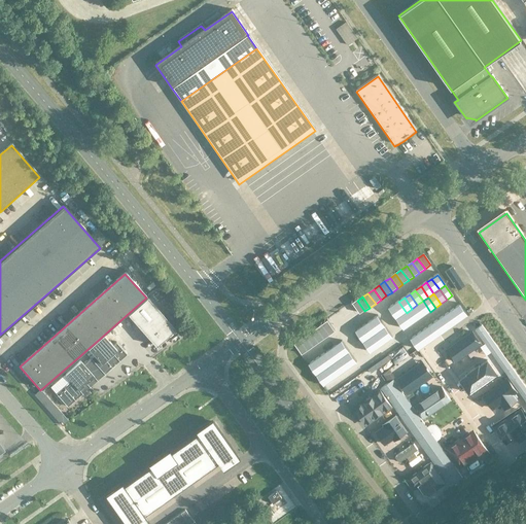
[(146,299),(127,316),(153,346),(173,328),(146,299)]
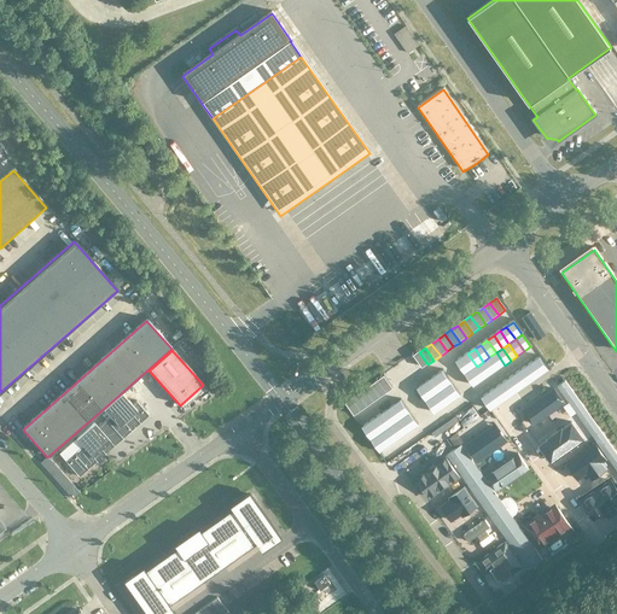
[(419,352),(412,357),(420,369),(428,364),(419,352)]
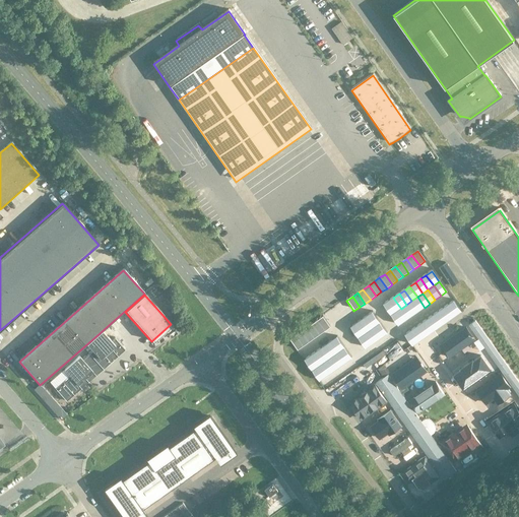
[(417,297),(411,301),(418,311),(425,308),(417,297)]
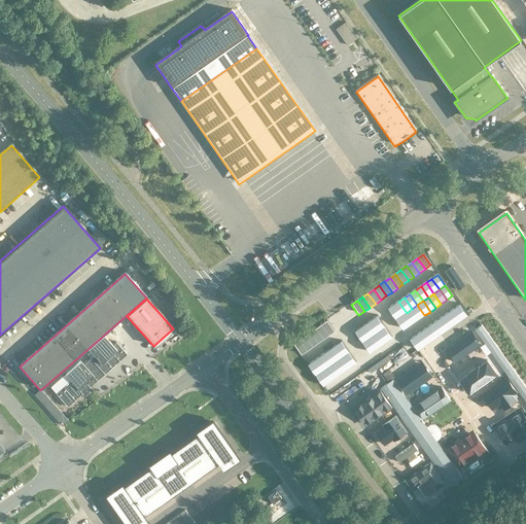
[(398,302),(393,306),(400,316),(407,313),(398,302)]
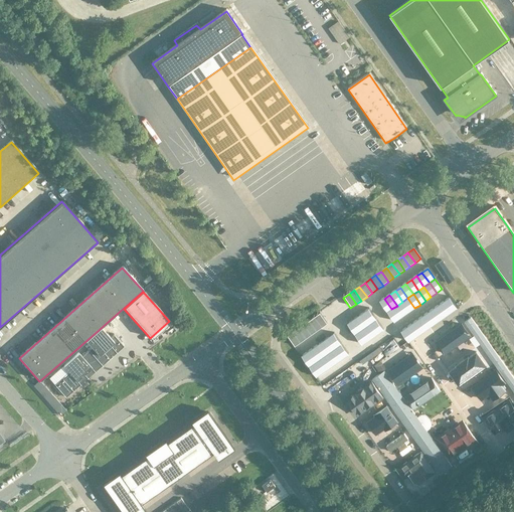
[(407,298),(402,302),(409,312),(414,308),(407,298)]
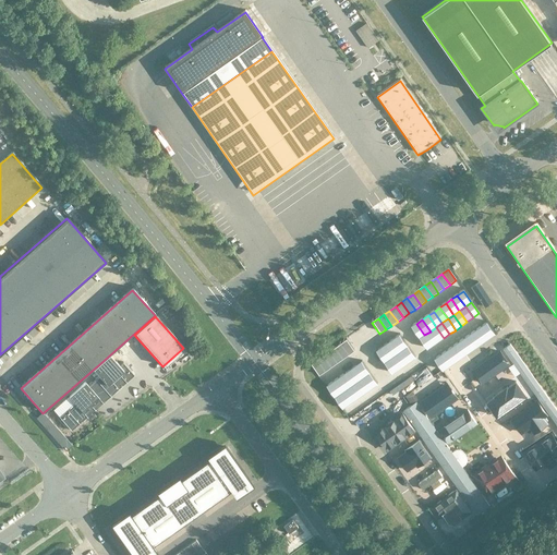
[(416,324),(411,328),(419,339),(424,335),(416,324)]
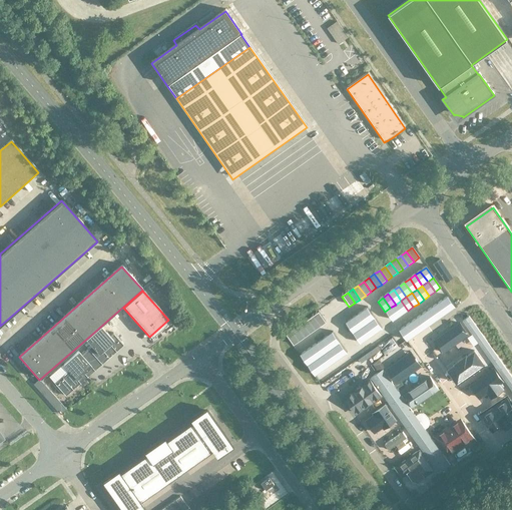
[(447,298),(442,302),(449,312),(454,308),(447,298)]
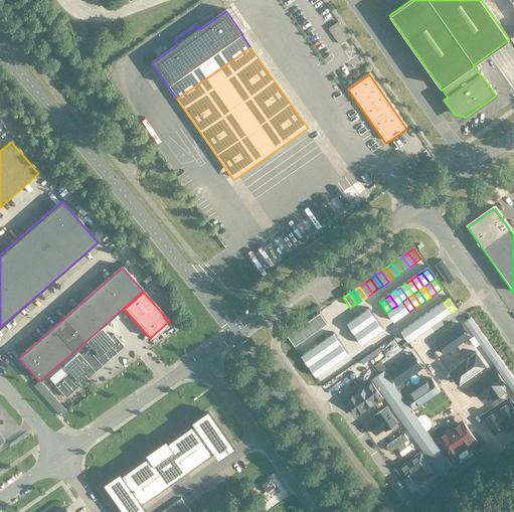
[(402,302),(397,306),(404,316),(409,312),(402,302)]
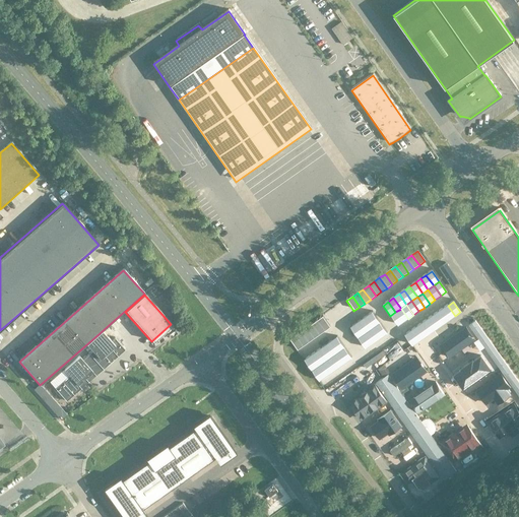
[(448,306),(442,310),(450,320),(455,316),(448,306)]
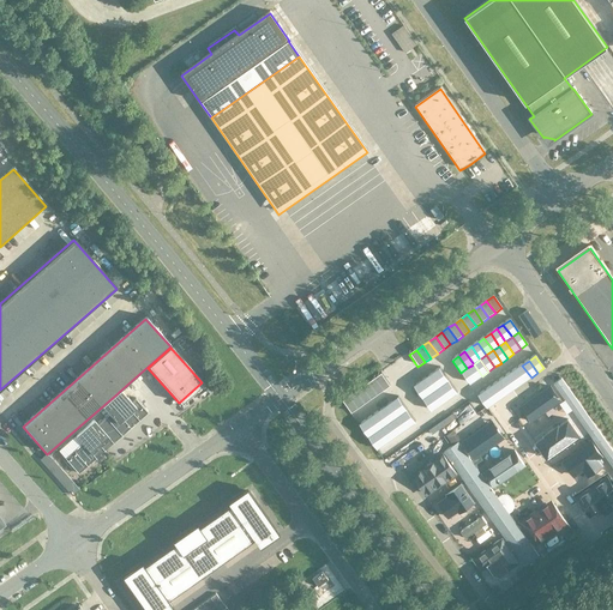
[(474,364),(467,368),(475,381),(482,376),(474,364)]
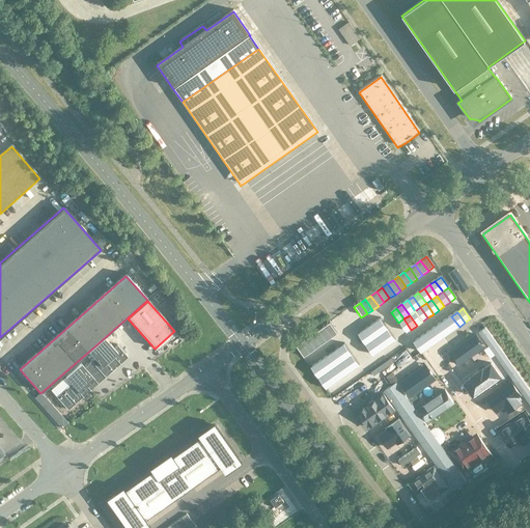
[(451,316),(446,320),(453,331),(459,327),(451,316)]
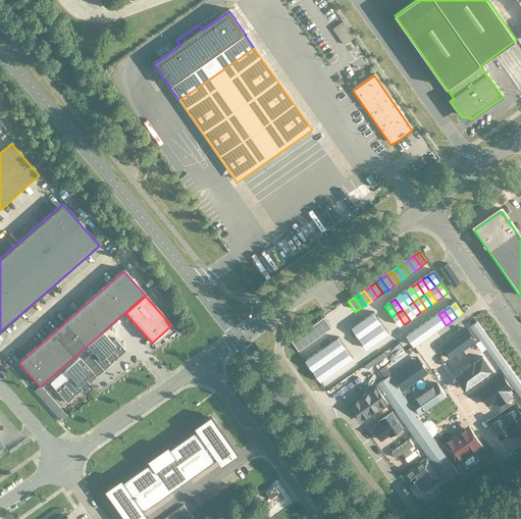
[(397,313),(392,317),(399,327),(404,324),(397,313)]
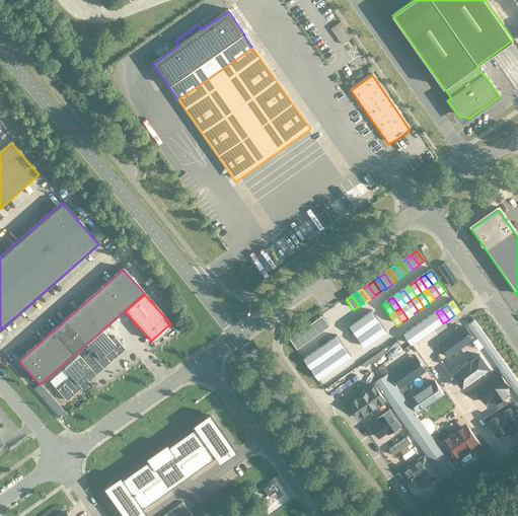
[(371,312),(366,316),(373,326),(378,323),(371,312)]
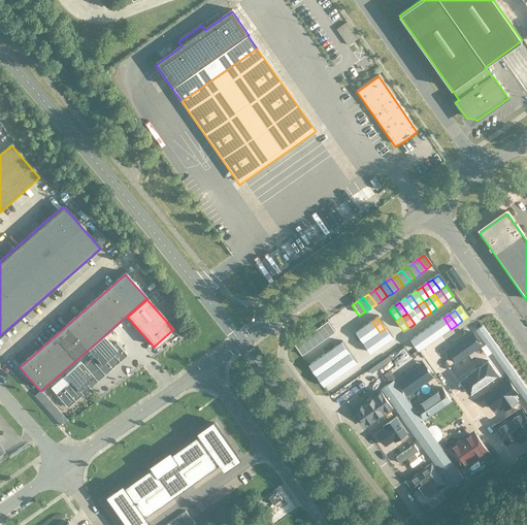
[(443,318),(438,322),(446,332),(451,329),(443,318)]
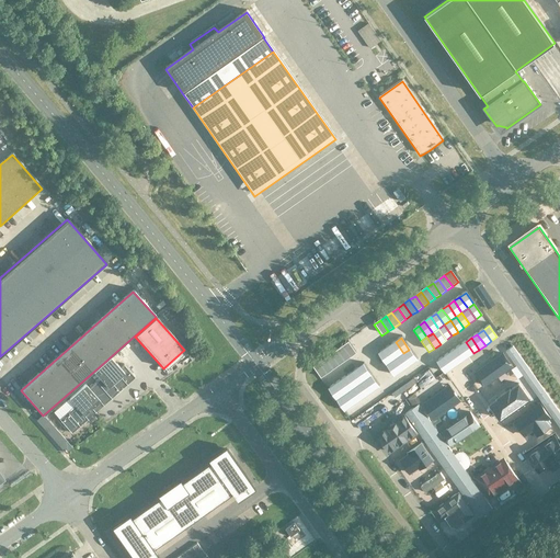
[(396,342),(389,346),(397,357),(403,353),(396,342)]
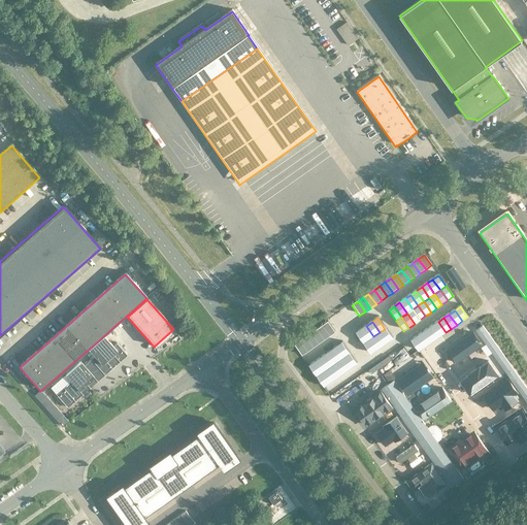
[(438,322),(432,326),(440,336),(446,332),(438,322)]
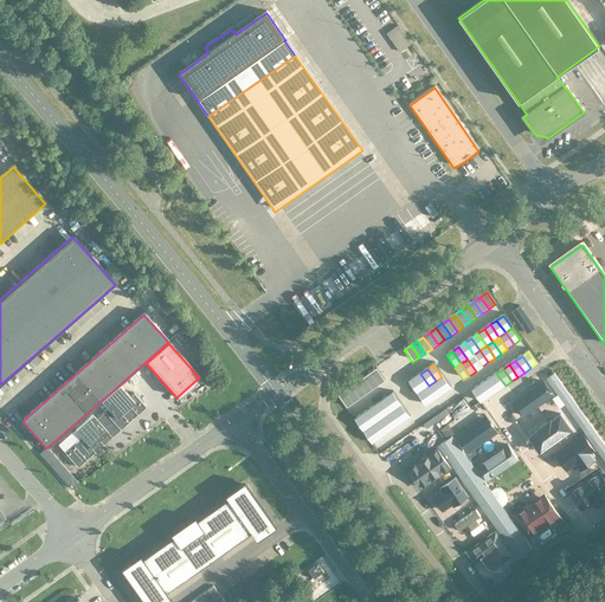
[(375,370),(369,375),(378,387),(384,382),(375,370)]
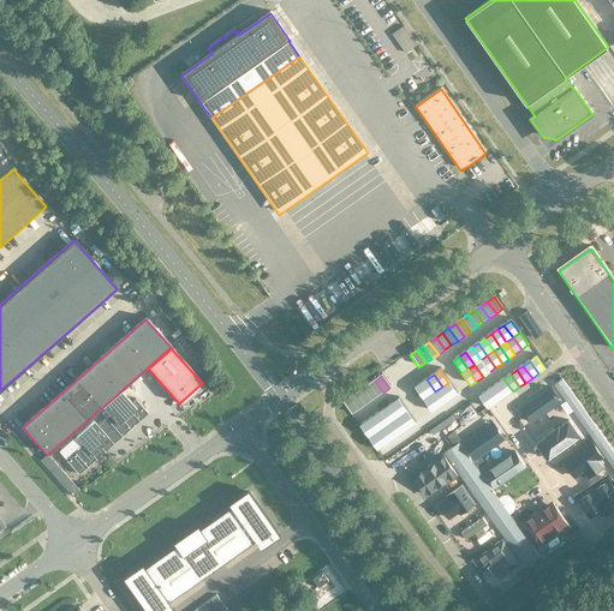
[(427,379),(421,384),(429,396),(435,391),(427,379)]
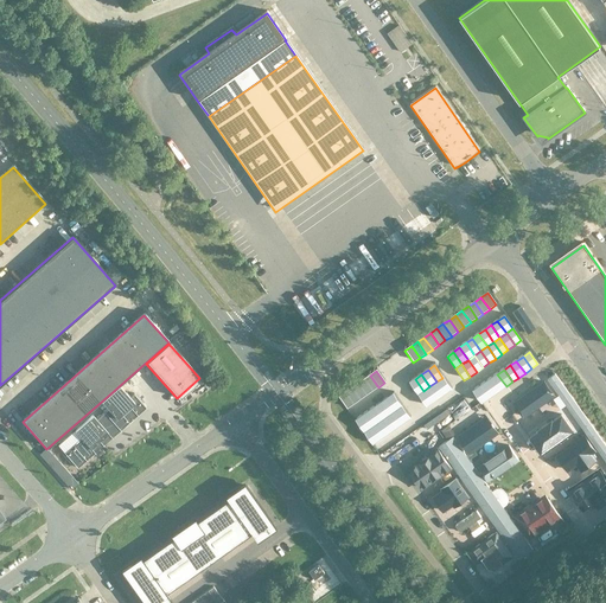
[(497,374),(491,379),(499,391),(506,386),(497,374)]
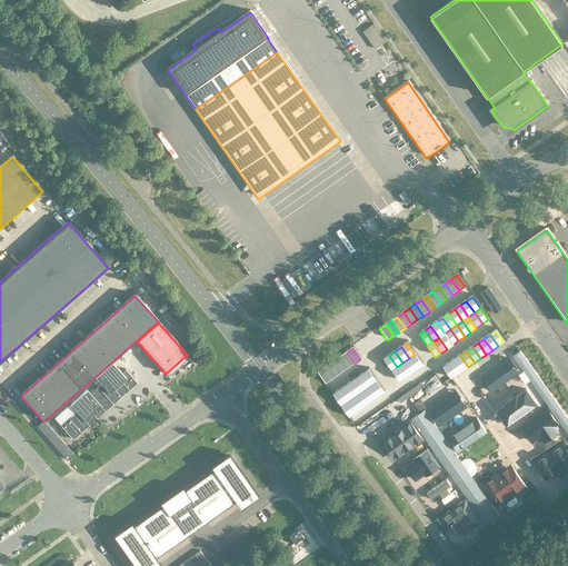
[(347,353),(340,357),(349,368),(355,364),(347,353)]
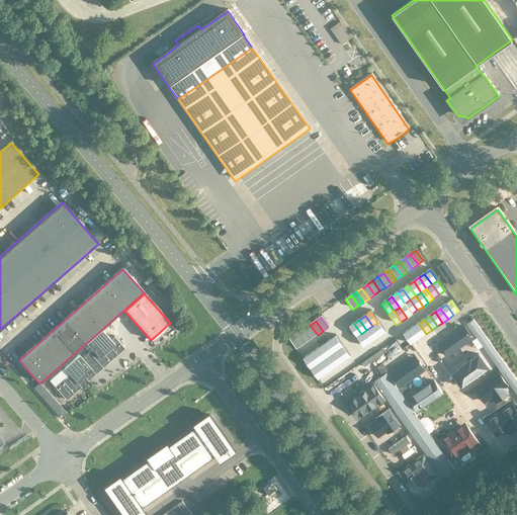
[(377,323),(372,326),(379,337),(384,333),(377,323)]
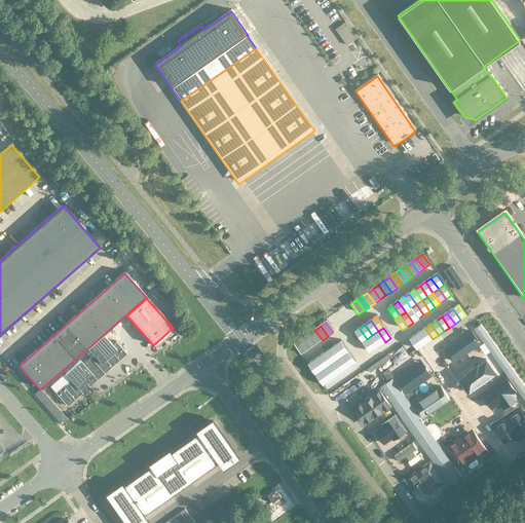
[(475,332),(491,356),(508,379),(524,403),(524,404),(524,391),(514,375),(496,351),(480,328),(475,332)]
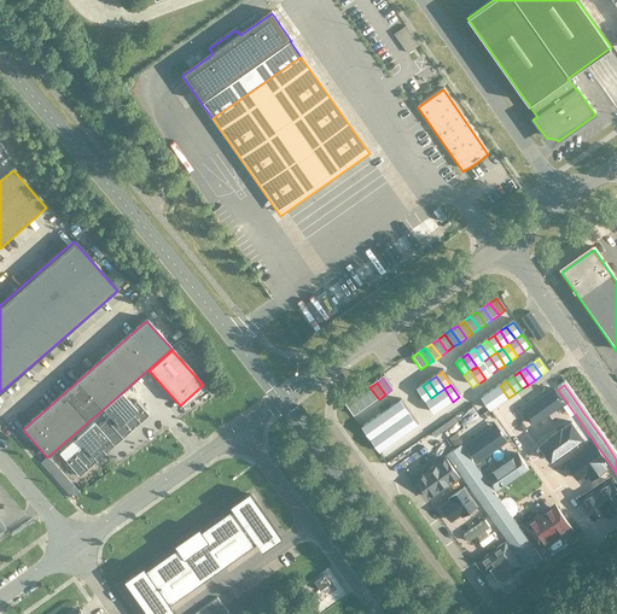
[(423,386),(415,390),(425,403),(431,398),(423,386)]
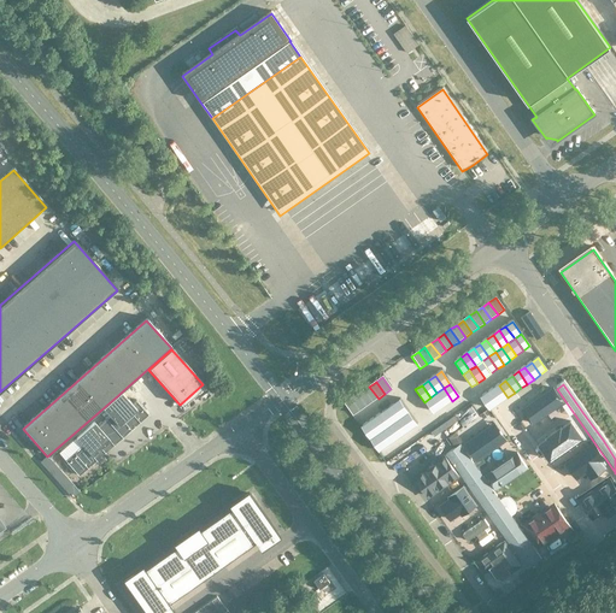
[(499,385),(493,389),(502,402),(508,398),(499,385)]
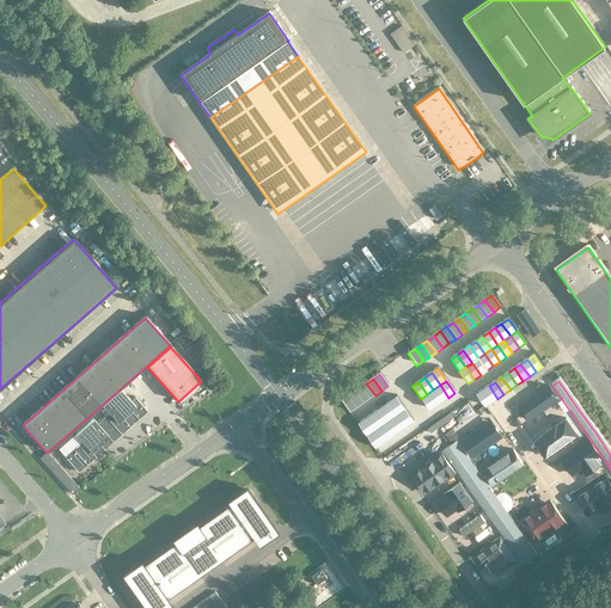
[(366,384),(360,387),(368,400),(376,395),(366,384)]
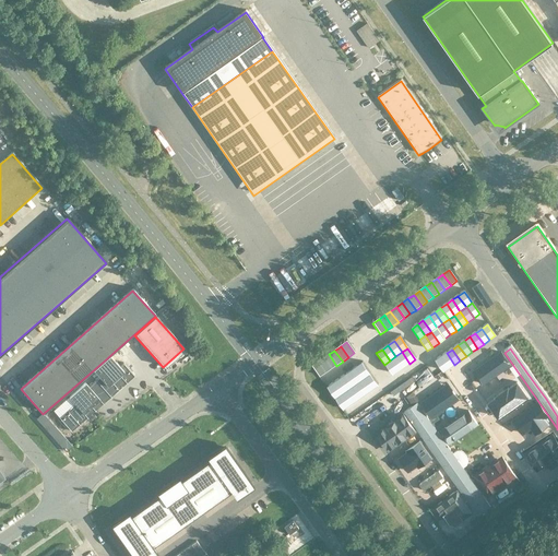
[(402,352),(395,356),(404,367),(410,364),(402,352)]
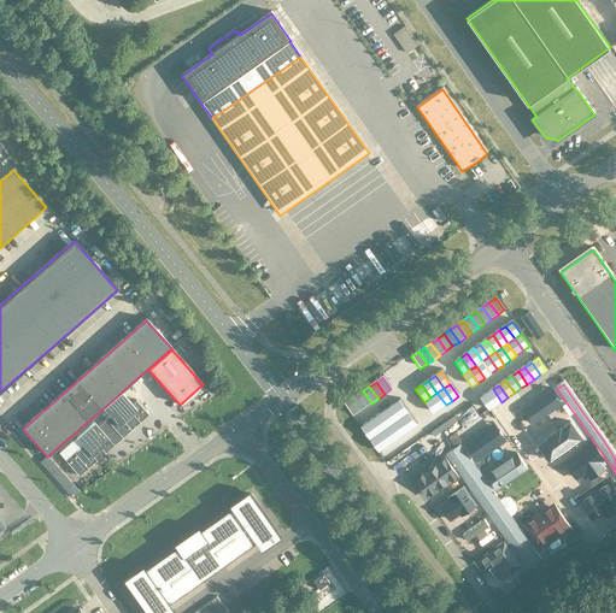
[(493,389),(486,394),(496,406),(502,402),(493,389)]
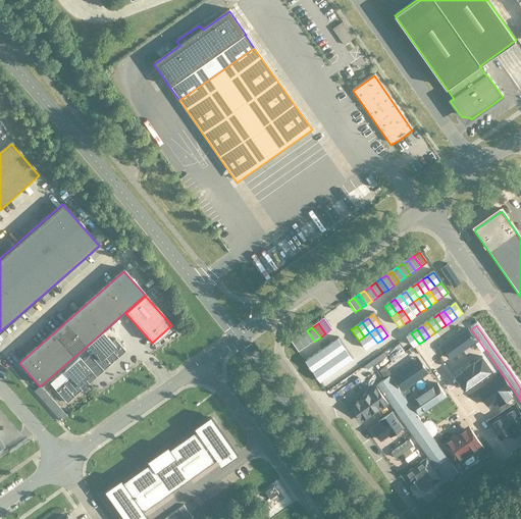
[(307,330),(302,334),(309,345),(314,342),(307,330)]
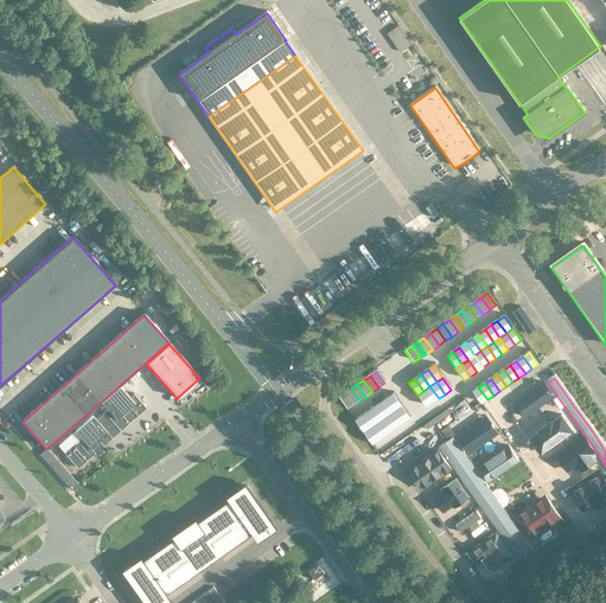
[(429,386),(423,391),(432,403),(439,398),(429,386)]
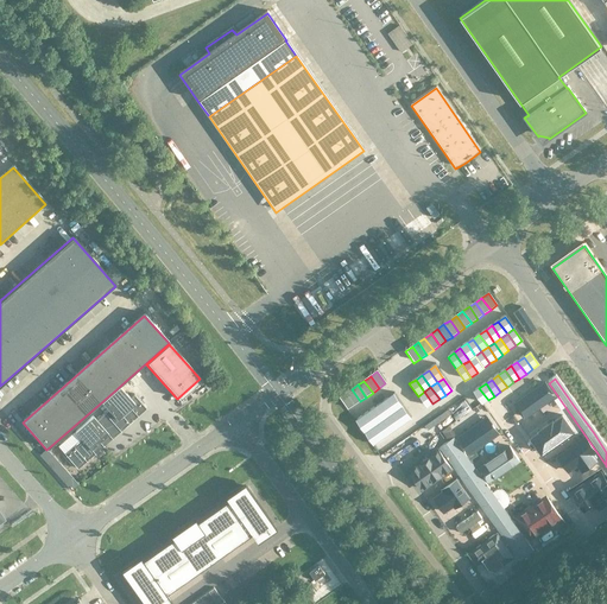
[(554,402),(542,387),(511,408),(522,425),(554,402)]
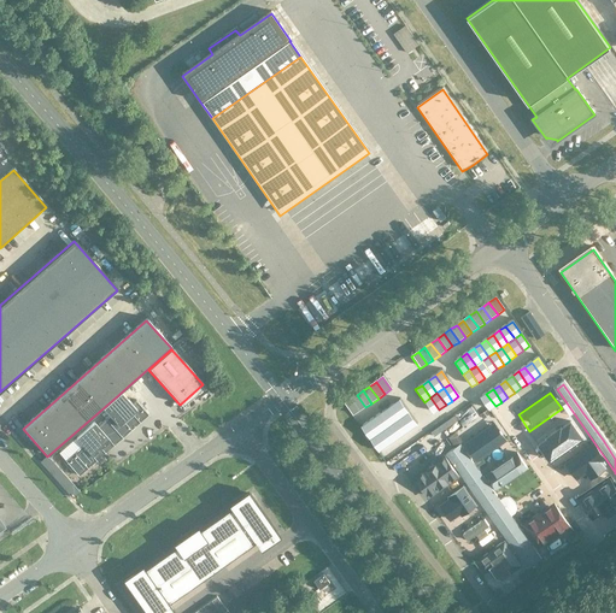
[(132,407),(119,394),(101,410),(110,418),(97,429),(93,425),(75,441),(83,449),(66,464),(77,477),(104,454),(100,451),(109,442),(112,447),(147,416),(135,404),(132,407)]
